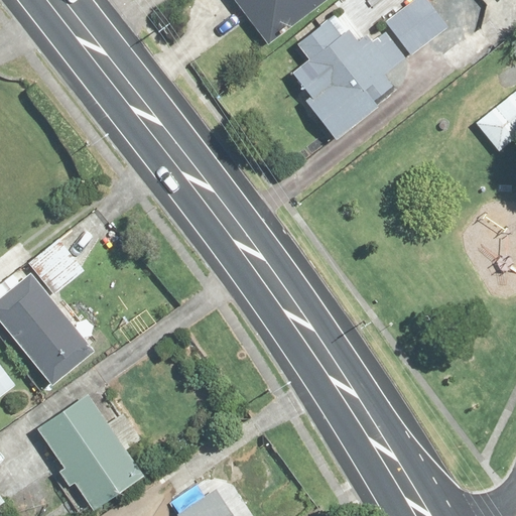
[(235,0),(265,41),(323,0),(235,0)]
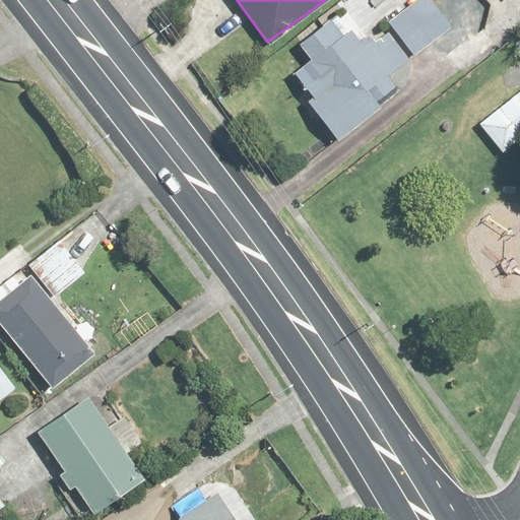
[(431,0),(416,0),(387,20),(408,51),(448,23),(431,0)]
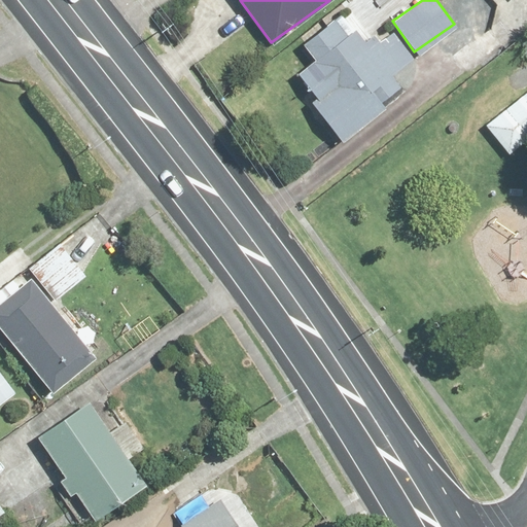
[(411,59),(392,33),(379,42),(372,34),(364,39),(353,27),(350,30),(338,15),(301,46),(312,60),(295,73),(312,94),(306,99),(342,142),(387,108),(381,100),(401,84),(391,72),(411,59)]
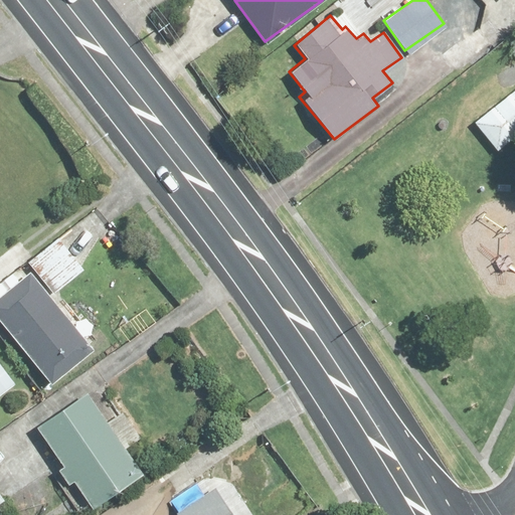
[(514,84),(473,120),(496,148),(514,131),(514,84)]
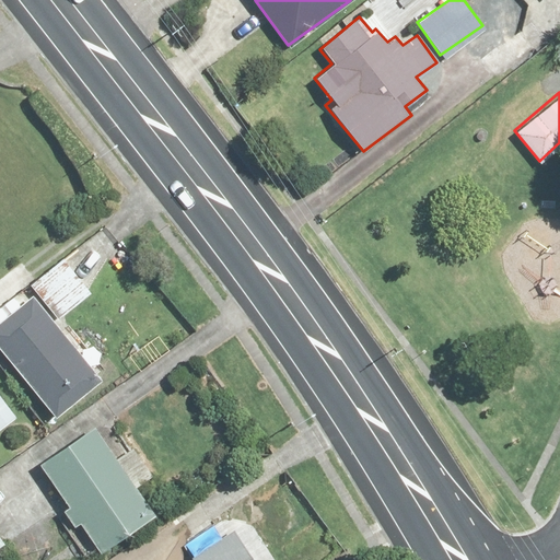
[(62,261),(32,287),(57,317),(88,292),(62,261)]
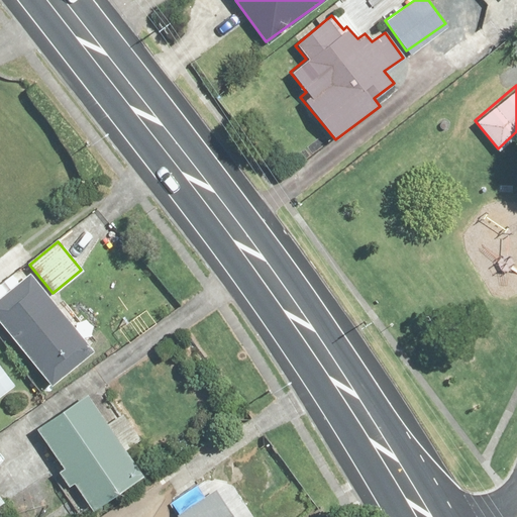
[(28,271),(0,294),(0,327),(48,386),(94,349),(28,271)]
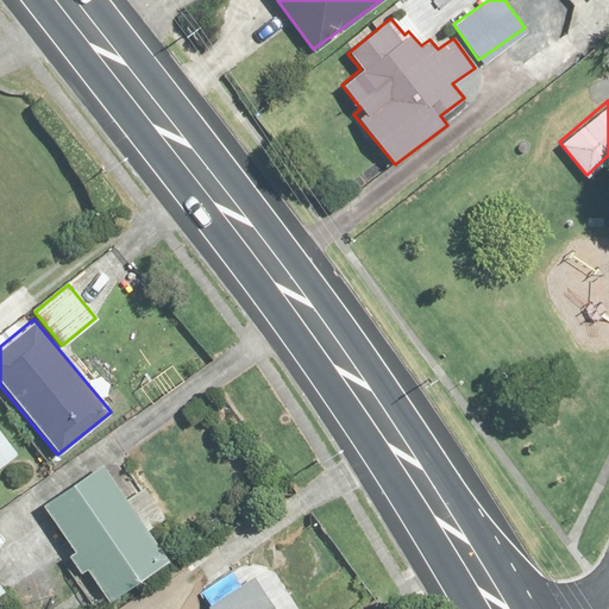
[(0,464),(14,452),(0,434),(0,464)]
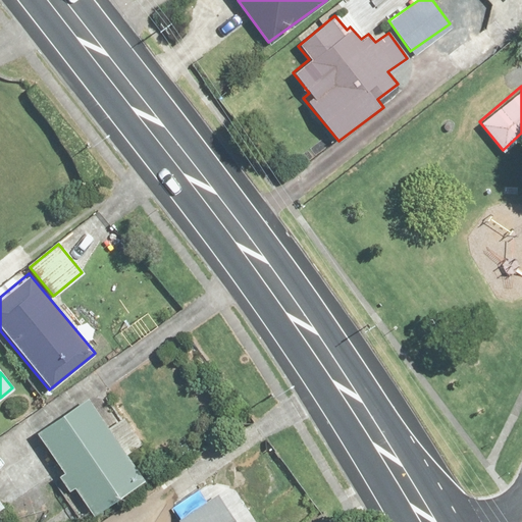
[(93,399),(38,436),(93,517),(149,479),(93,399)]
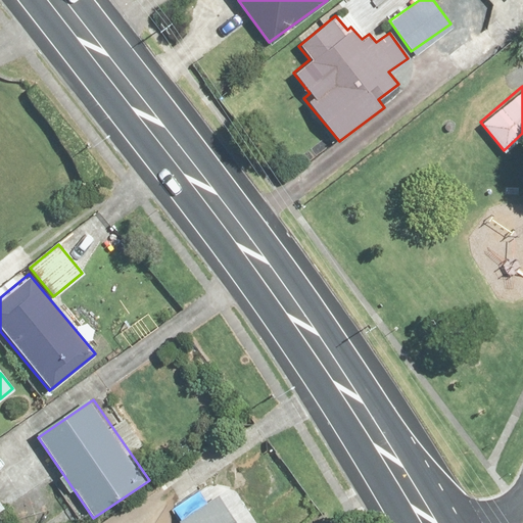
[(235,522),(219,493),(169,522),(235,522)]
